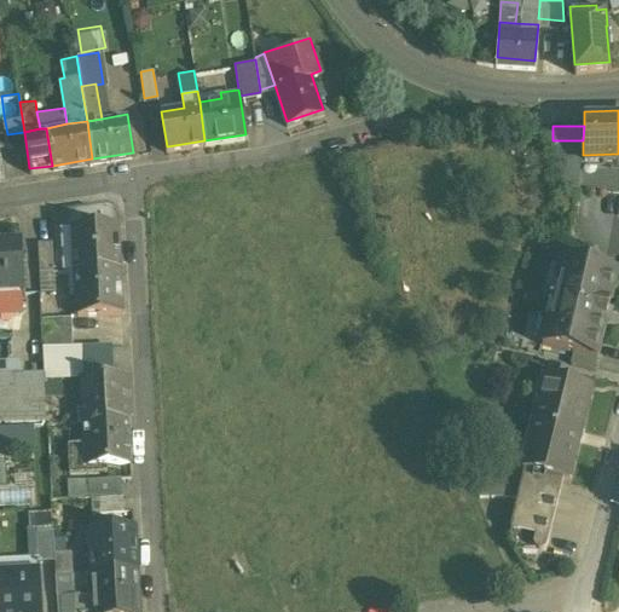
[(583,140),(553,140),(553,179),(579,182),(580,155),(583,155),(583,140)]
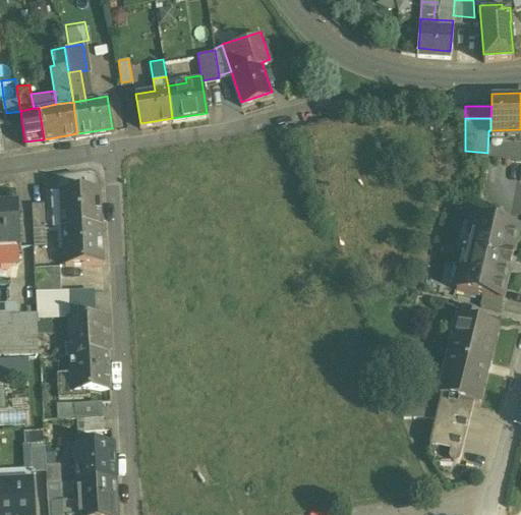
[(98,186),(61,188),(63,225),(100,223),(98,186)]
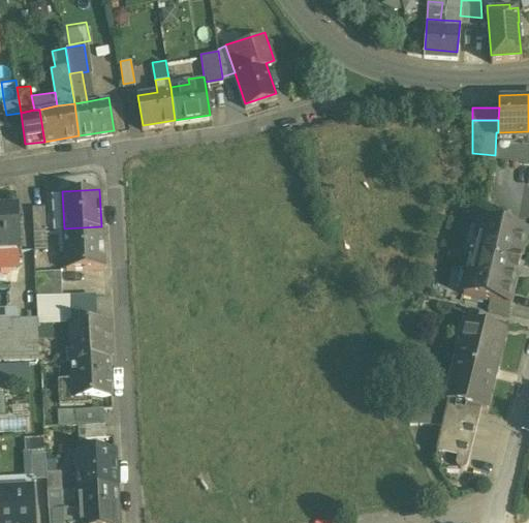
[(19,203),(0,203),(0,248),(21,248),(19,203)]
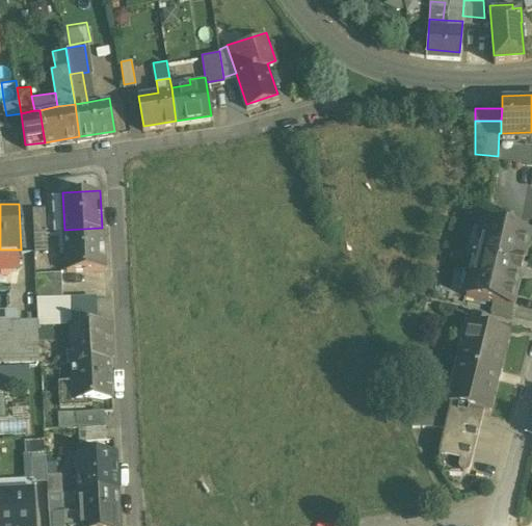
[(45,205),(32,206),(33,230),(46,230),(45,205)]
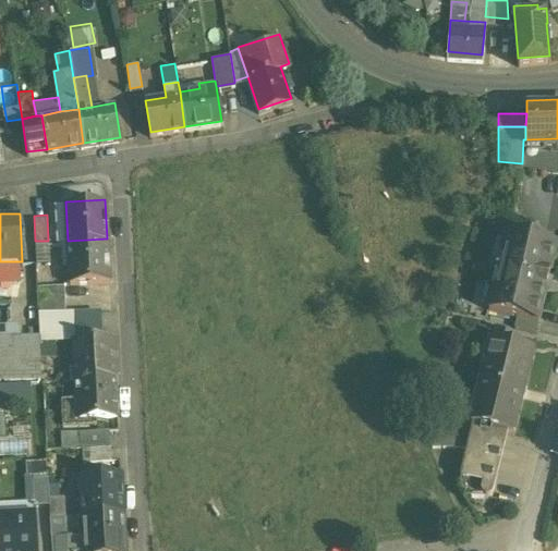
[(556,243),(506,231),(488,305),(517,313),(537,317),(538,315),(537,315),(545,284),(546,284),(546,282),(545,281),(547,272),(548,273),(549,270),(548,270),(554,245),(555,245),(556,243)]
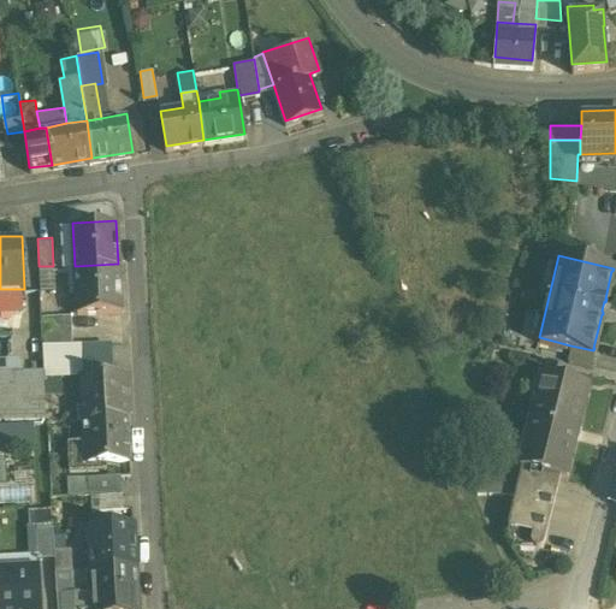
[(118,264),(75,266),(77,308),(120,307),(118,264)]
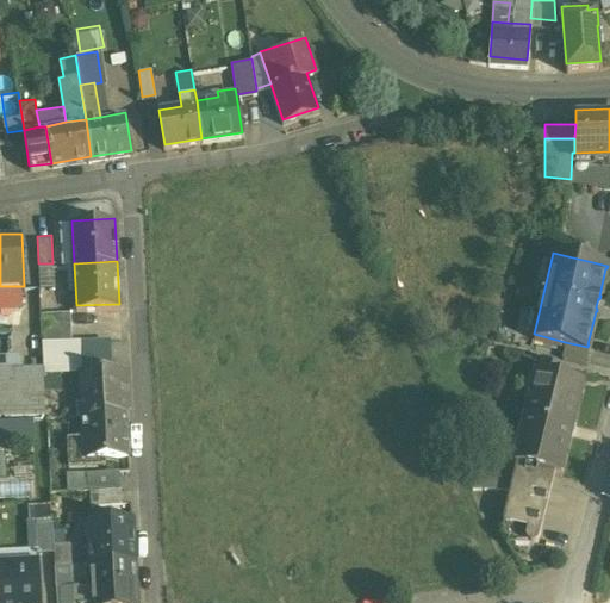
[(72,336),(69,309),(42,311),(44,337),(72,336)]
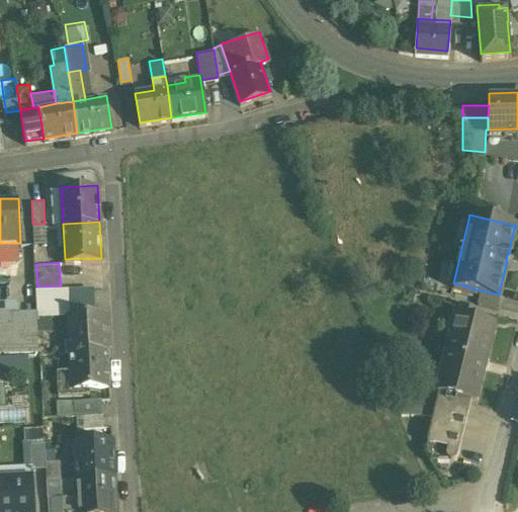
[(68,285),(37,286),(38,311),(69,310),(68,285)]
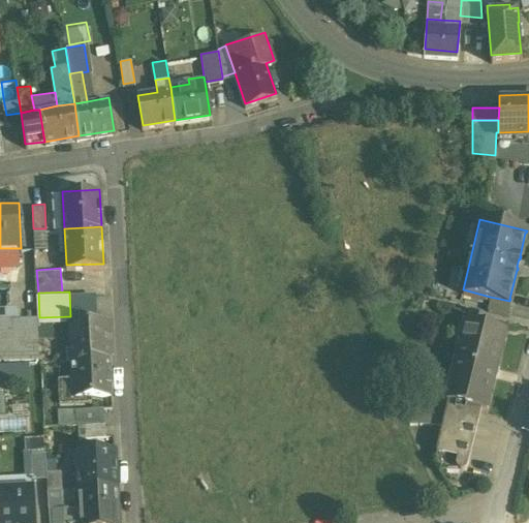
[(509,301),(490,297),(488,306),(507,311),(509,301)]
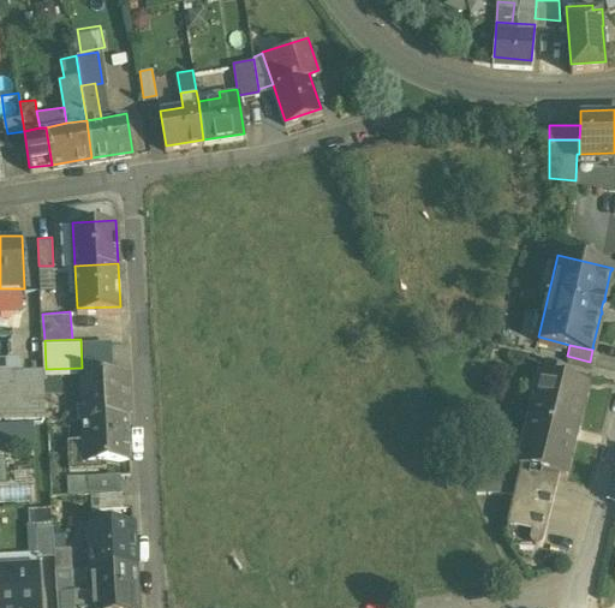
[(0,356),(0,376),(19,376),(19,356),(0,356)]
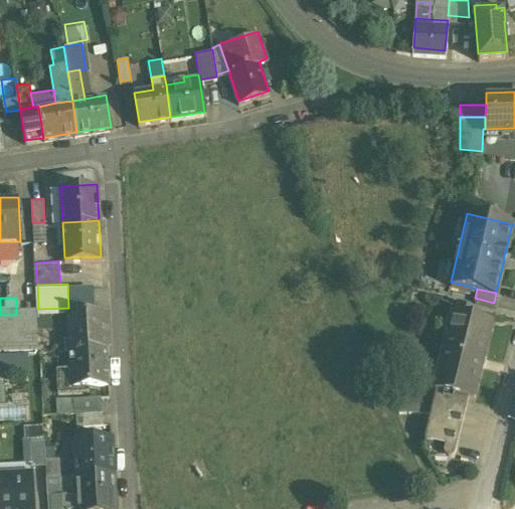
[(492,319),(453,309),(434,386),(435,386),(437,387),(468,394),(473,396),(492,319)]
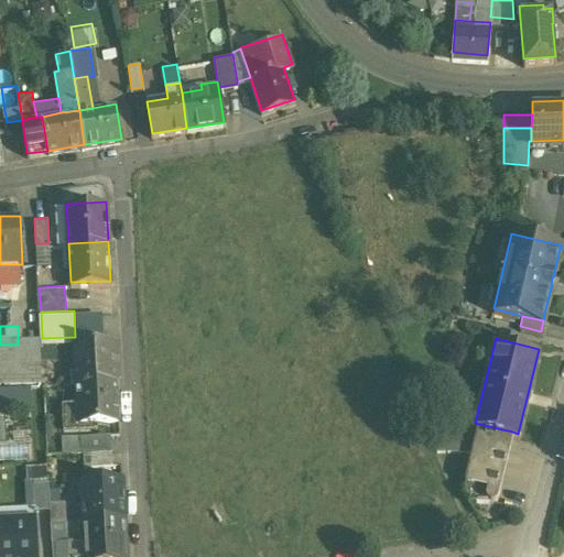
[(114,339),(74,341),(76,381),(116,379),(114,339)]
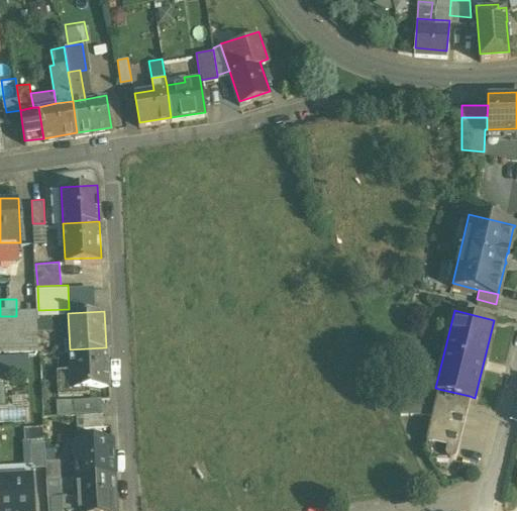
[(16,316),(0,316),(0,348),(36,348),(35,316),(16,316)]
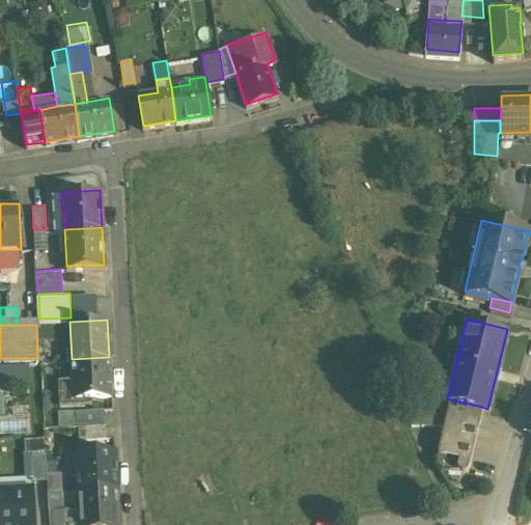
[(109,357),(72,359),(74,396),(111,394),(109,357)]
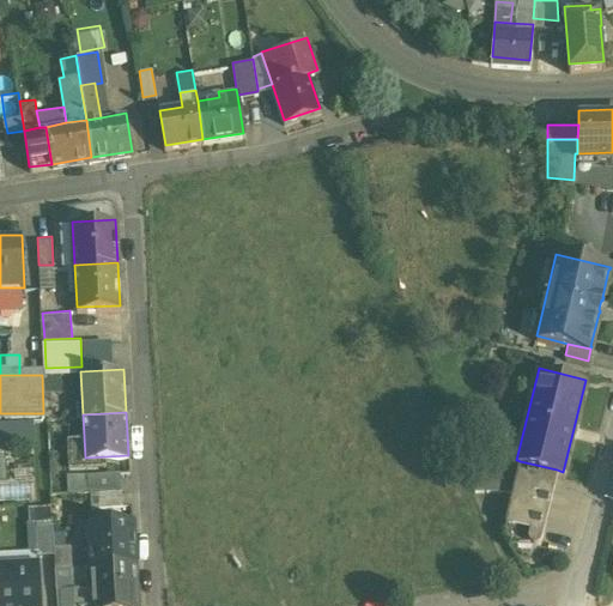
[(516,460),(463,460),(474,486),(513,488),(520,461),(517,460),(516,460)]
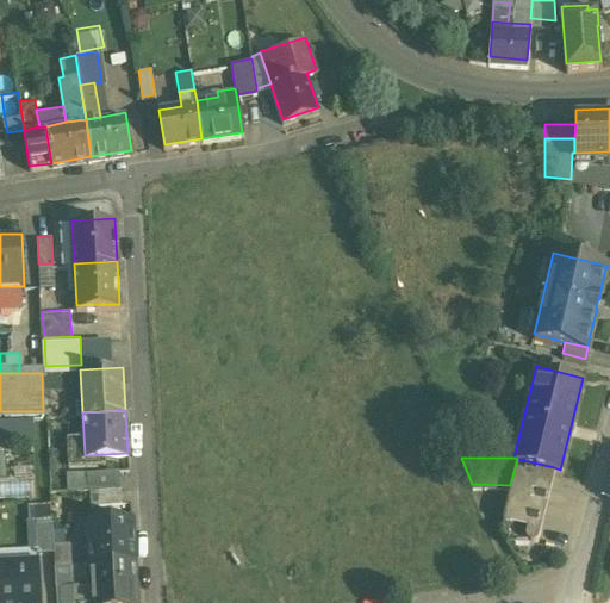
[(554,467),(517,459),(510,485),(502,523),(526,529),(527,533),(528,535),(530,536),(533,536),(536,535),(539,533),(554,467)]
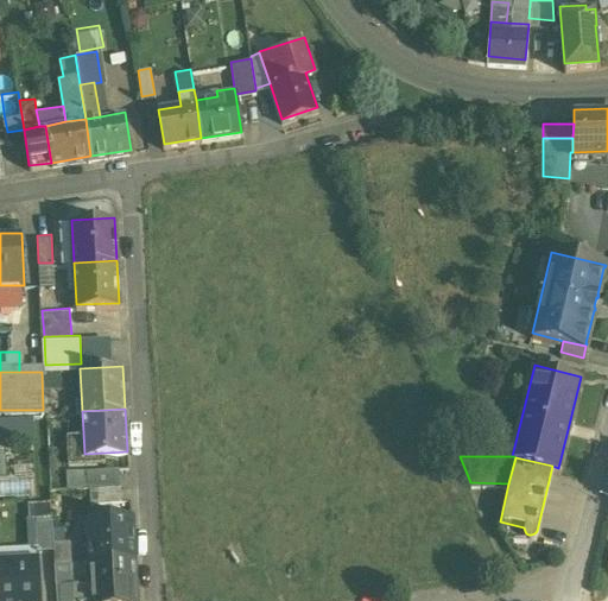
[(120,466),(73,468),(74,485),(90,485),(120,484),(120,466)]
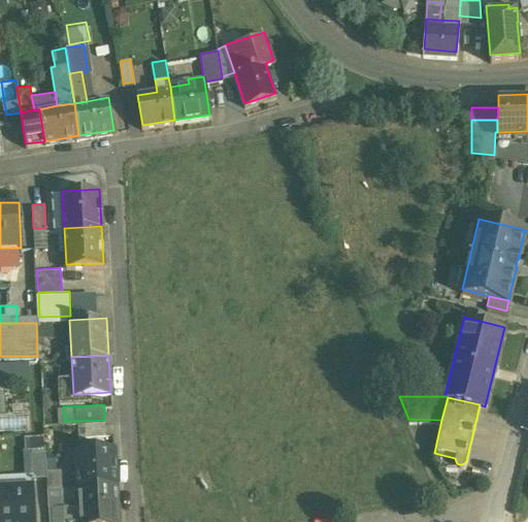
[(105,433),(104,420),(78,421),(79,434),(105,433)]
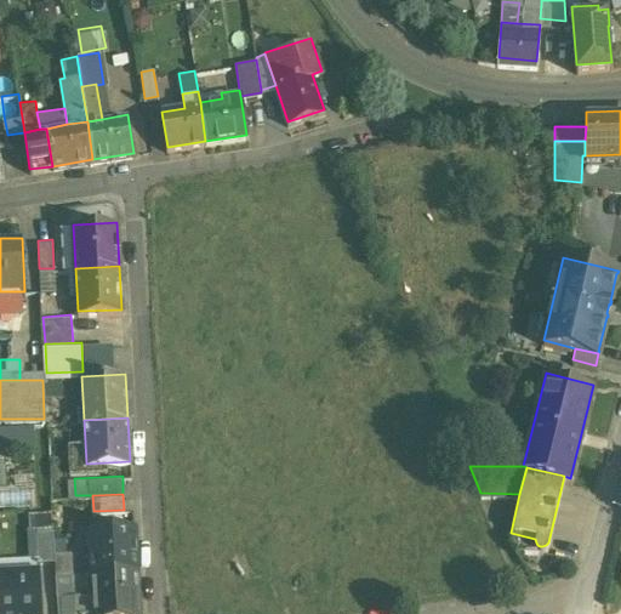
[(134,526),(90,528),(92,572),(136,569),(134,526)]
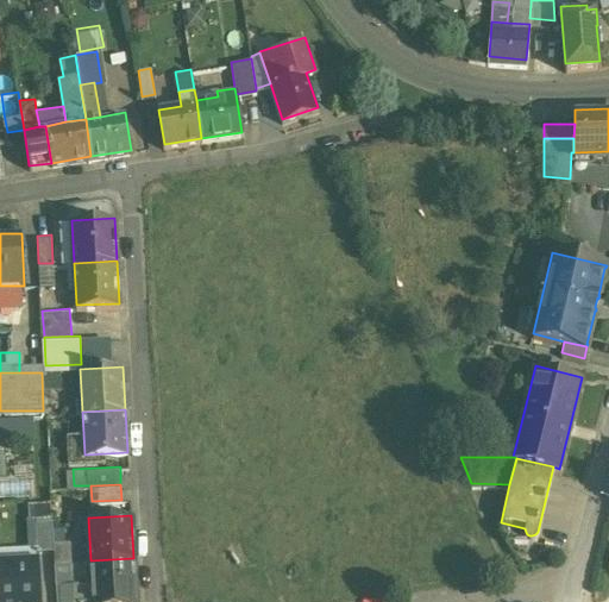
[(52,519),(36,520),(37,549),(54,547),(52,519)]
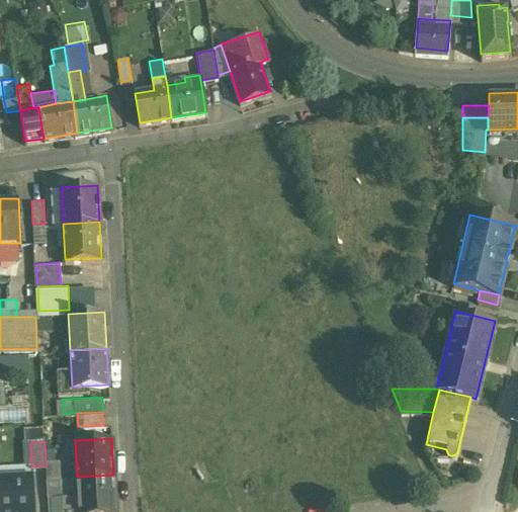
[(34,511),(32,474),(0,475),(0,511),(34,511)]
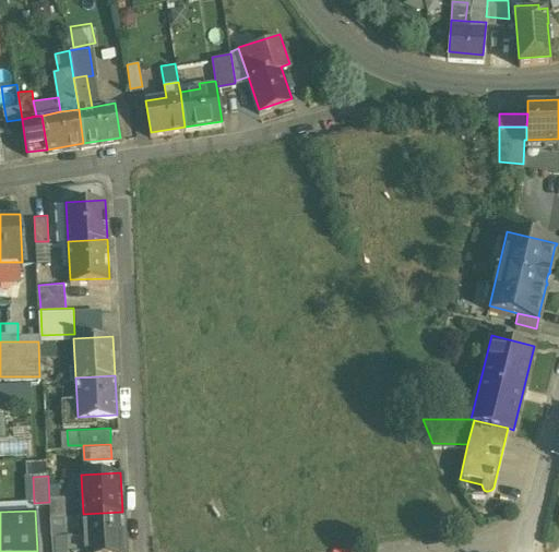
[(122,512),(83,514),(84,551),(103,551),(125,551),(122,512)]
